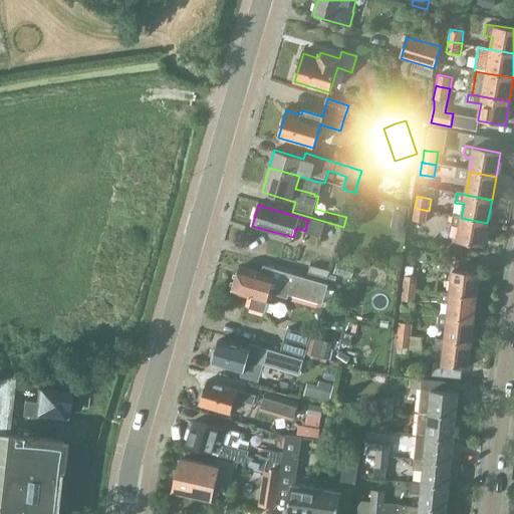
[(429,211),(415,208),(412,221),(426,223),(429,211)]
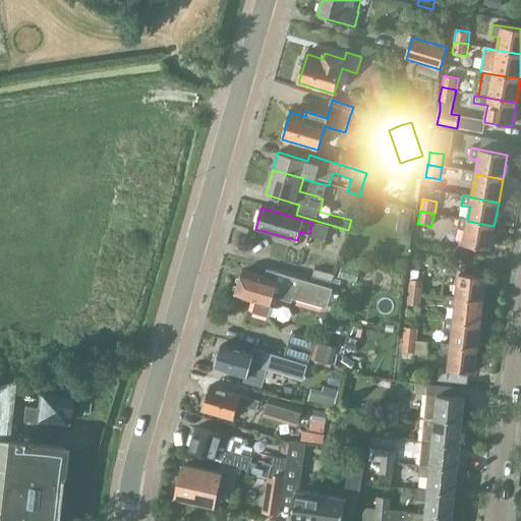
[(459,220),(457,229),(466,230),(463,245),(489,250),(494,226),(467,221),(459,220)]
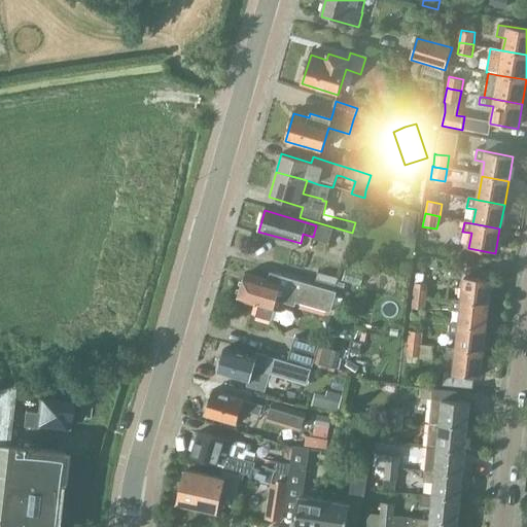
[(312,238),(328,243),(332,230),(316,224),(316,225),(313,237),(312,238)]
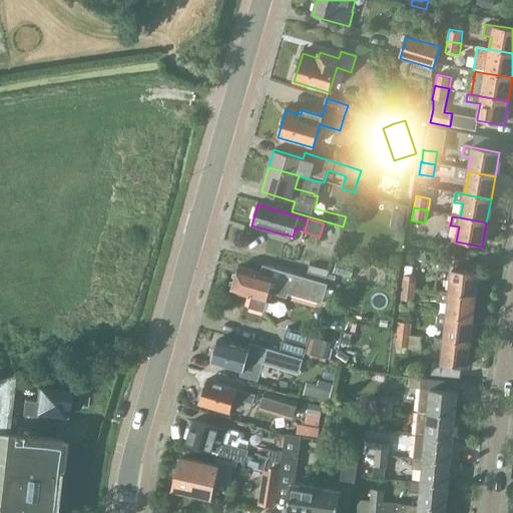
[(393,218),(392,228),(403,230),(404,220),(393,218)]
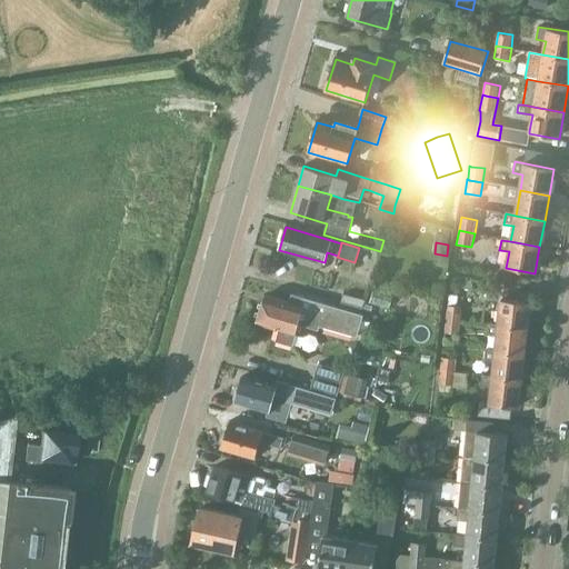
[(486,300),(501,302),(501,300),(502,300),(503,286),(488,283),(486,300)]
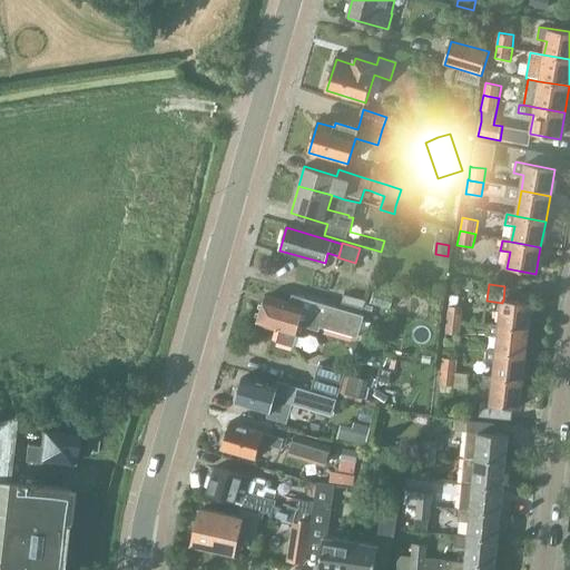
[(344,295),(340,310),(361,316),(365,302),(344,295)]
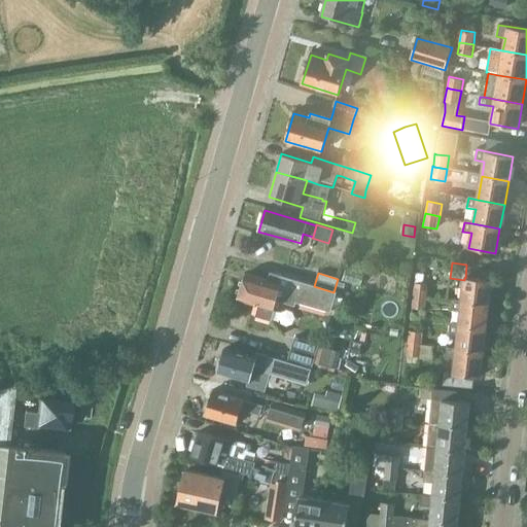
[(283,277),(281,285),(246,275),(239,301),(258,306),(256,317),(272,321),(274,311),(277,301),(295,307),(296,303),(331,313),(337,293),(334,292),(314,286),(283,277)]
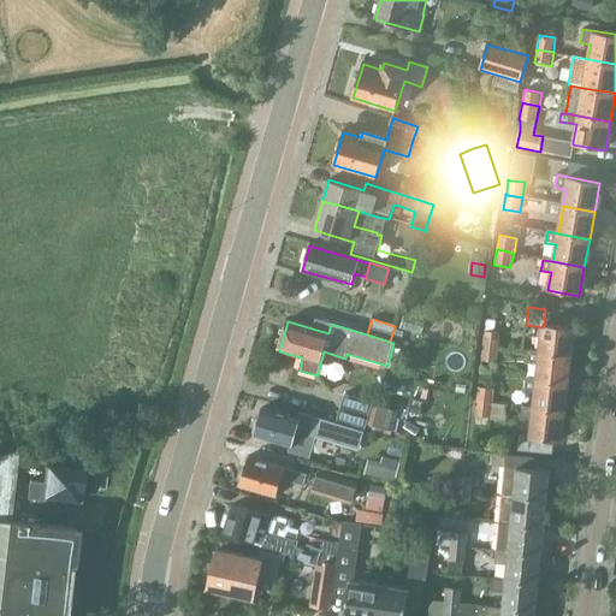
[(543,327),(539,354),(573,357),(575,329),(544,325),(543,325),(543,327)]
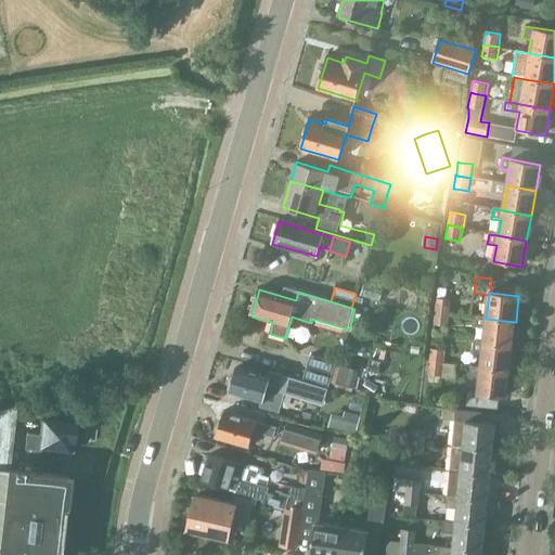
[(437,298),(436,311),(450,312),(451,299),(437,298)]
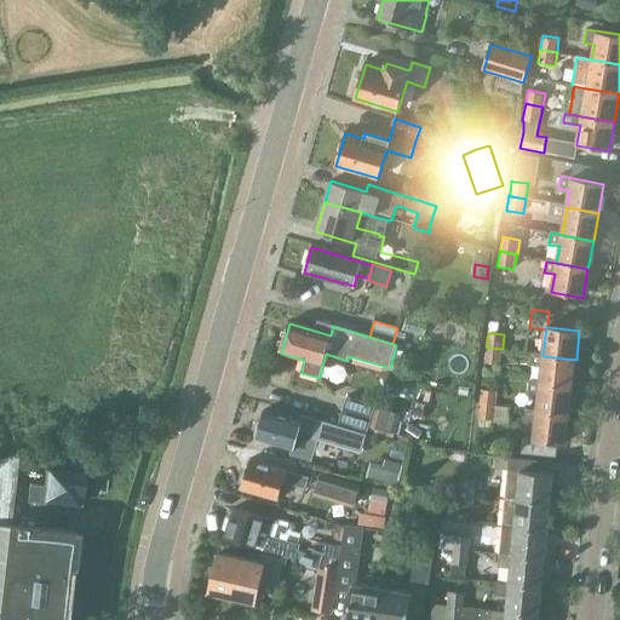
[(503,349),(487,348),(484,362),(501,363),(503,349)]
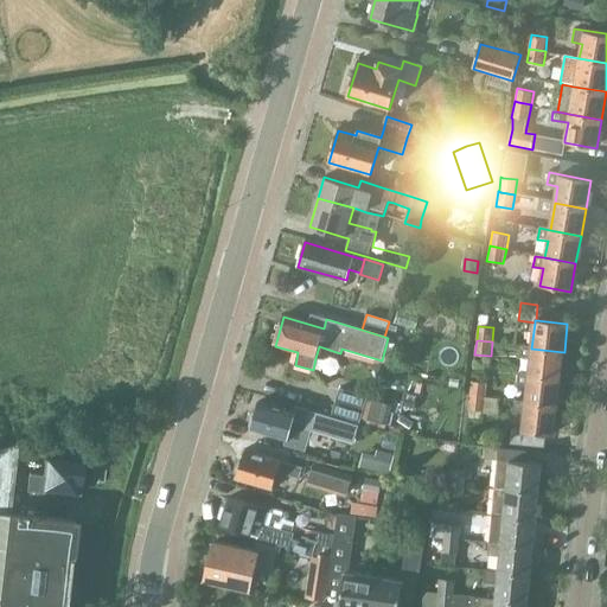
[(521,347),(519,358),(530,359),(528,376),(561,379),(564,352),(531,349),(521,347)]
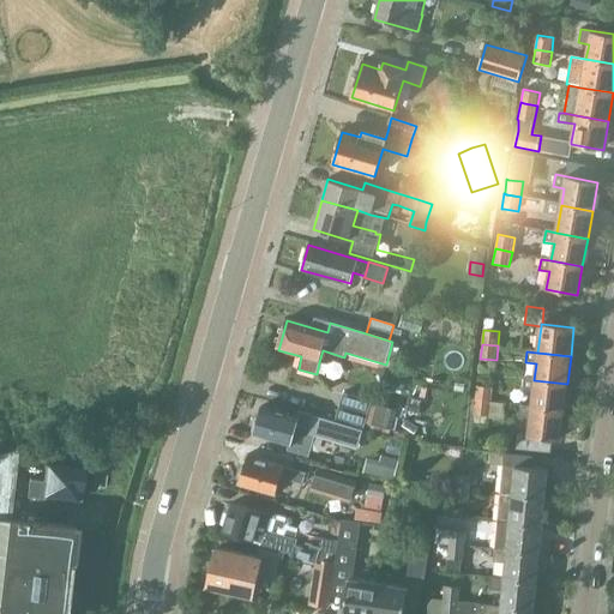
[(524,379),(523,390),(533,391),(531,409),(564,413),(567,384),(534,380),(524,379)]
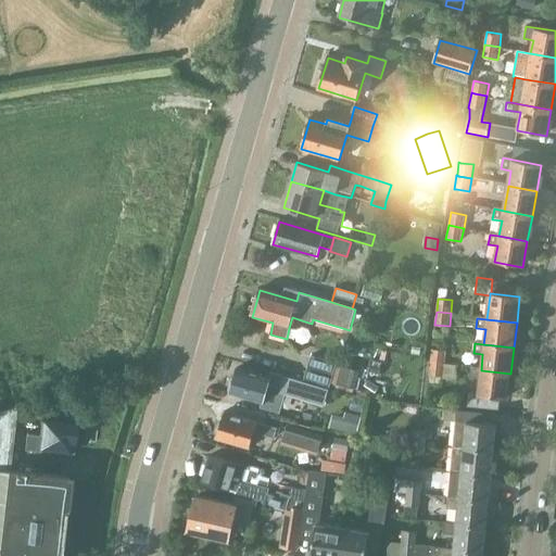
[(431,349),(430,362),(445,364),(446,351),(431,349)]
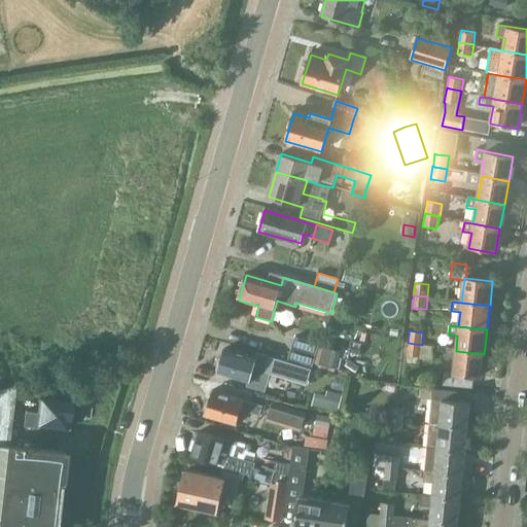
[(295,339),(288,363),(311,371),(312,367),(318,345),(295,339)]
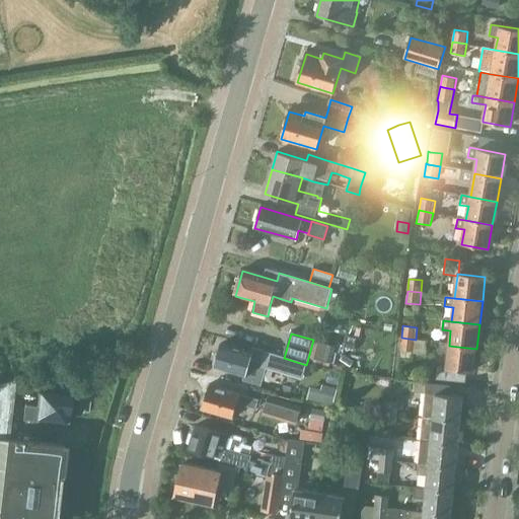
[(348,338),(345,350),(353,351),(355,340),(348,338)]
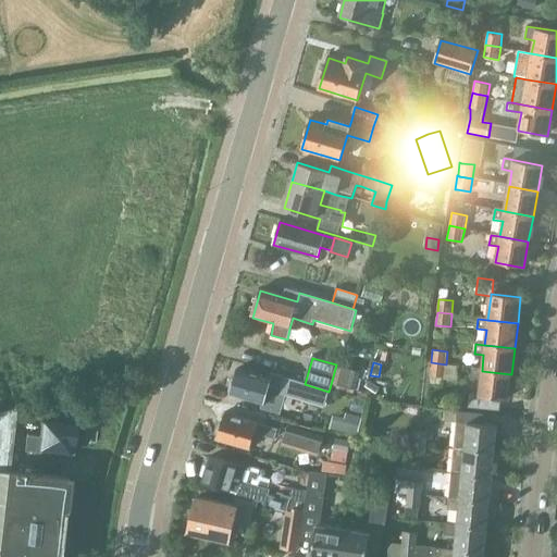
[(431,362),(429,384),(441,386),(442,378),(457,380),(459,366),(446,364),(431,362)]
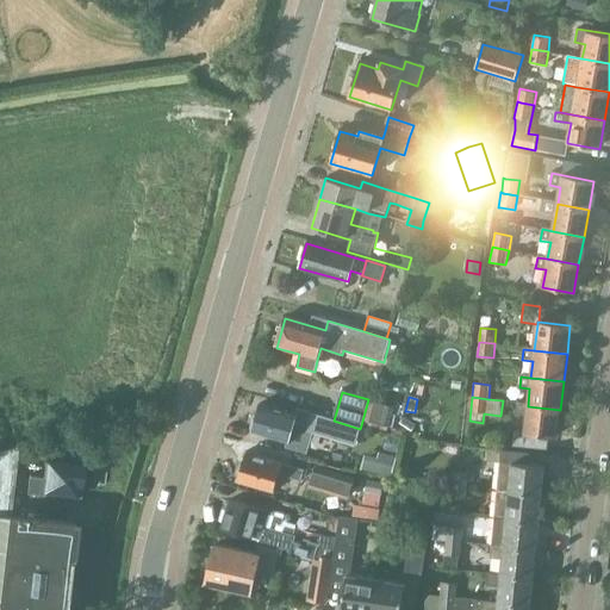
[(368,399),(361,425),(386,433),(388,428),(394,408),(368,399)]
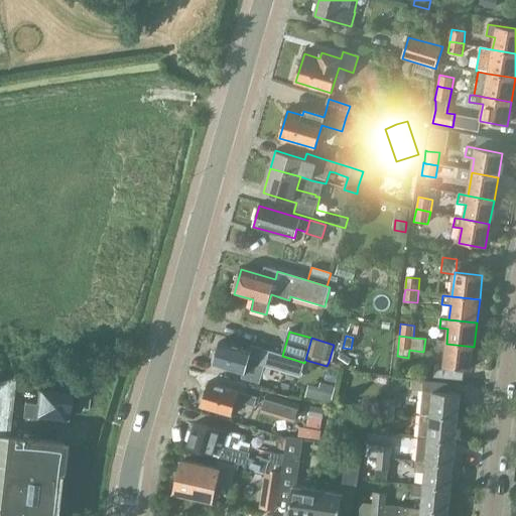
[(244,375),(248,361),(260,364),(300,376),(300,375),(304,377),(308,364),(304,363),(282,356),(264,351),(253,346),(250,351),(220,342),(213,366),(244,375)]
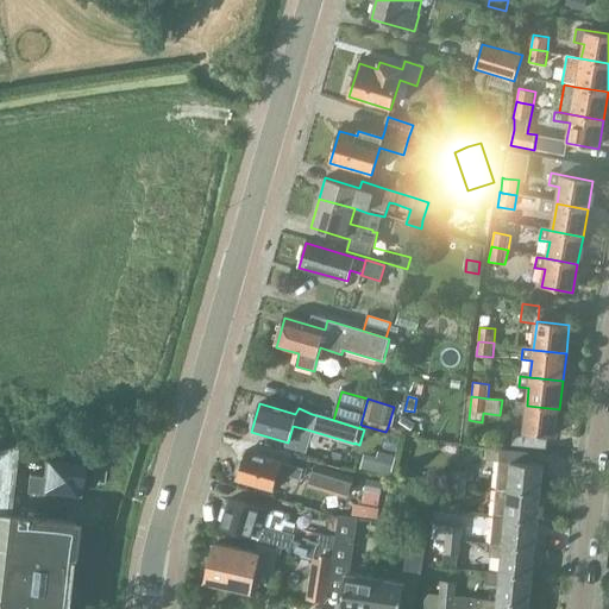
[(516,405),(515,415),(526,416),(523,434),(556,438),(559,409),(527,406),(516,405)]
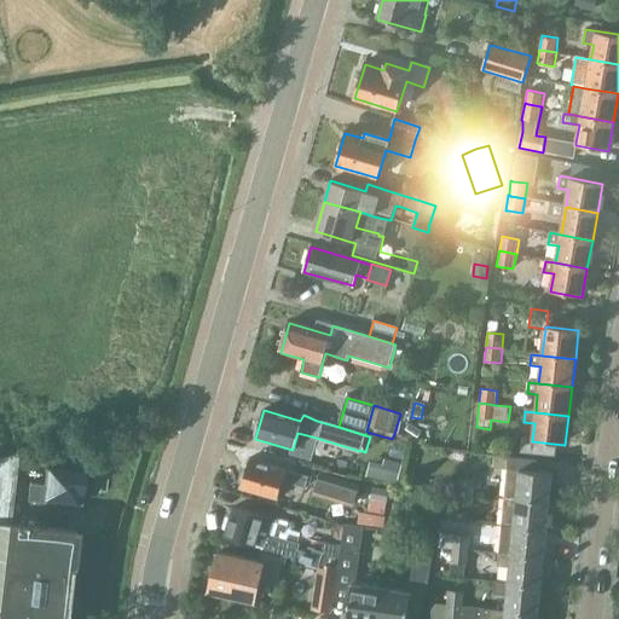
[(0,520),(9,521),(16,455),(0,458),(0,520)]
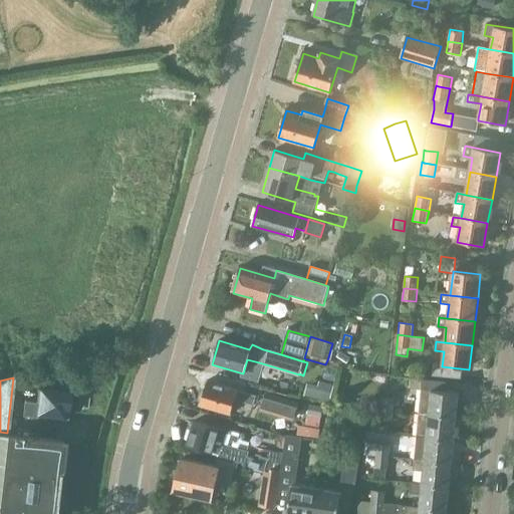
[(459,393),(446,392),(446,382),(423,380),(420,413),(456,417),(459,393)]
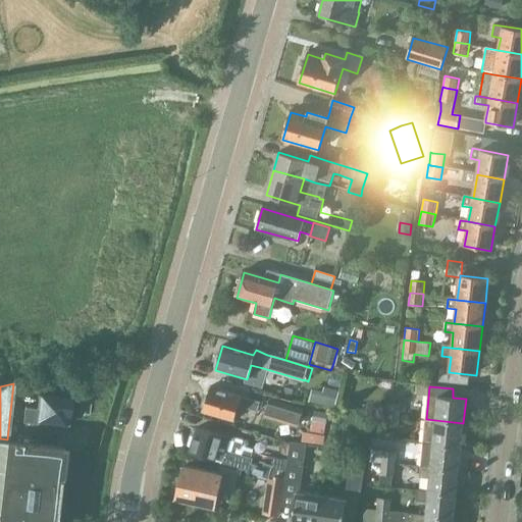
[(324,387),(321,402),(313,401),(312,405),(319,406),(320,405),(334,408),(338,390),(324,387)]
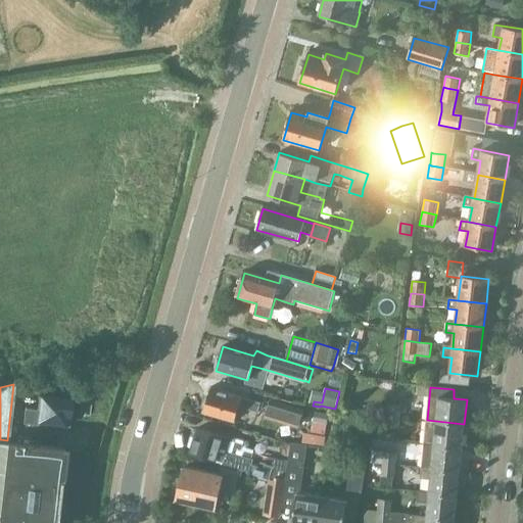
[(257,414),(260,403),(210,389),(203,412),(236,422),(240,408),(257,414)]
